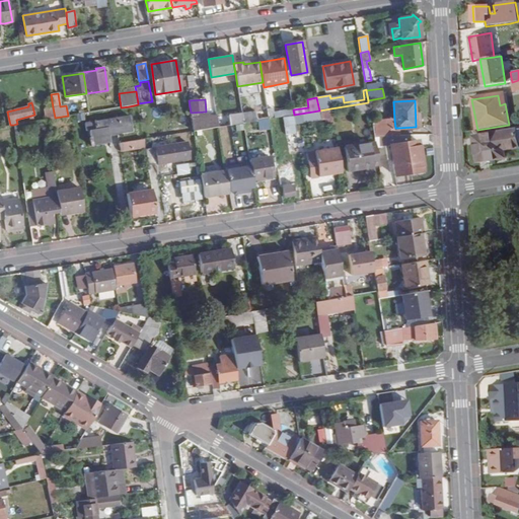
[(55,118),(53,107),(45,109),(47,120),(55,118)]
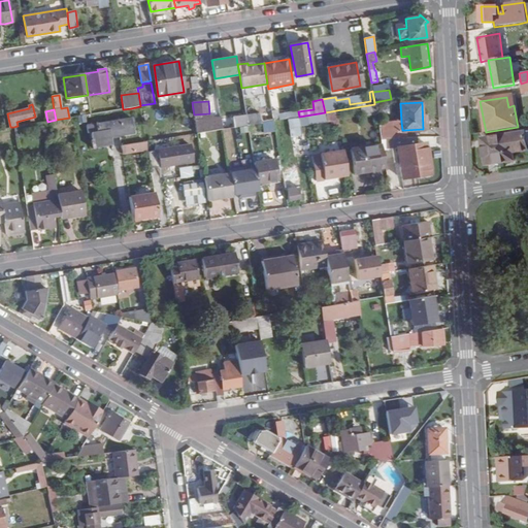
[(271,110),(245,116),(248,125),(262,123),(261,121),(272,119),(271,110)]
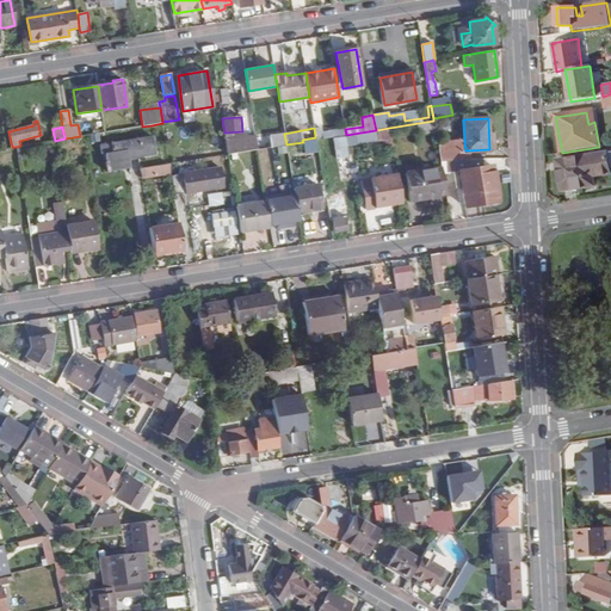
[(346,135),(345,135),(347,144),(356,143),(356,144),(378,140),(380,141),(383,140),(384,147),(393,146),(389,128),(376,130),(346,135)]
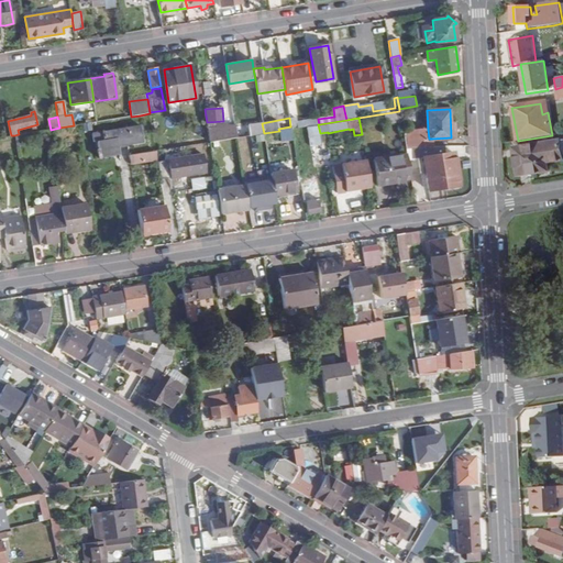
[(244,127),(246,136),(264,133),(262,123),(244,127)]
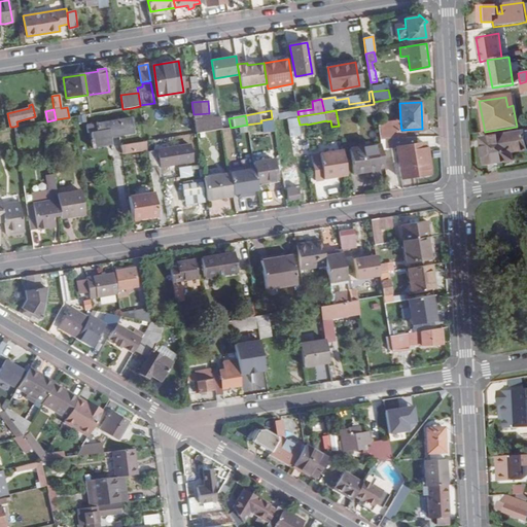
[(300,125),(297,116),(292,117),(295,137),(291,137),(294,157),(304,155),(300,125)]
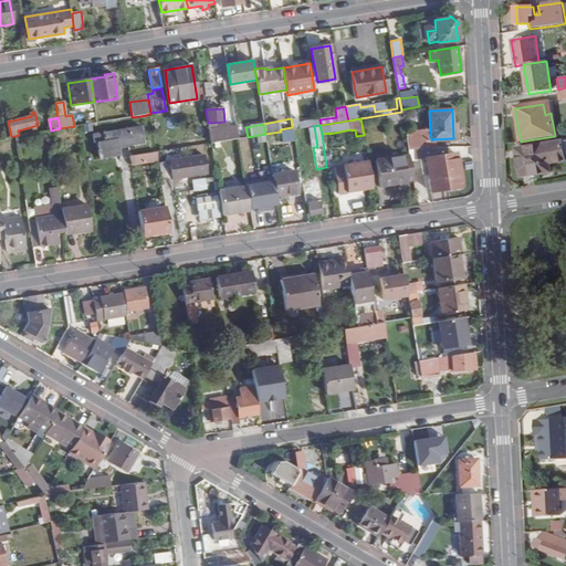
[(238,138),(236,126),(209,130),(210,143),(238,138)]
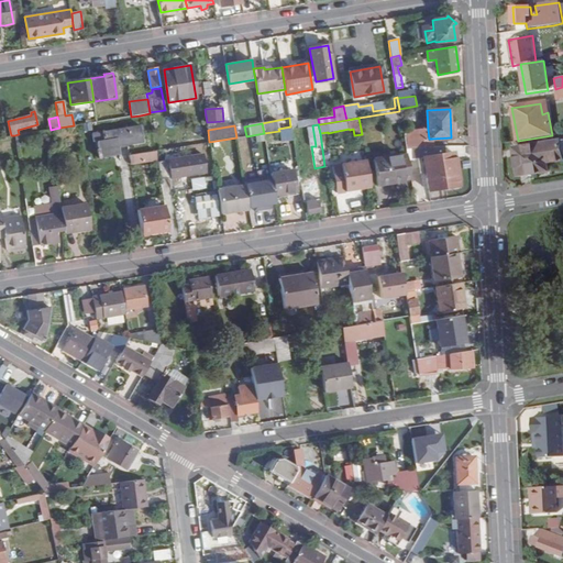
[(140,127),(94,134),(95,142),(98,141),(101,157),(119,154),(118,146),(142,142),(140,127)]
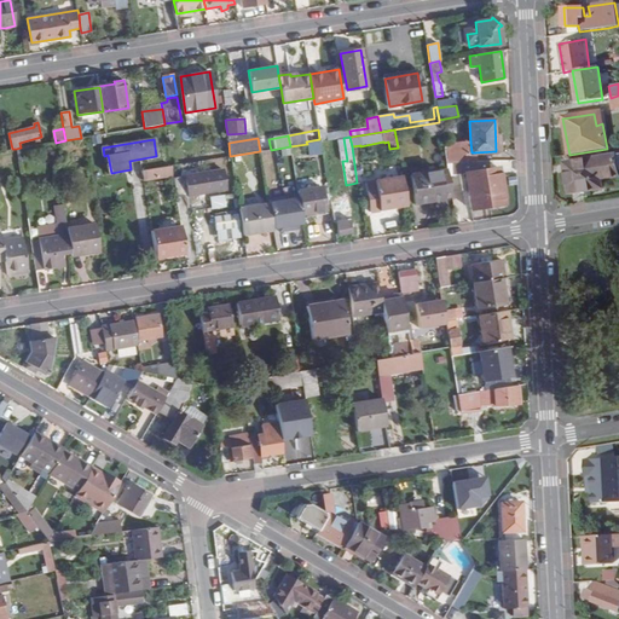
[(230,156),(229,143),(220,144),(223,157),(230,156)]
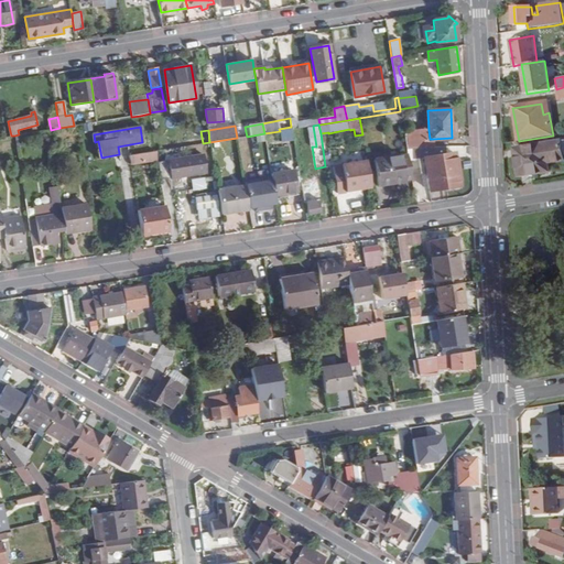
[(419,134),(404,136),(407,150),(433,148),(433,139),(430,139),(429,130),(419,130),(419,134)]
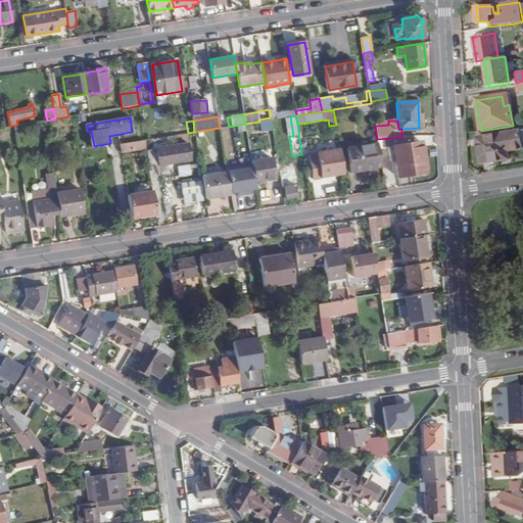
[(247,139),(245,128),(228,131),(230,141),(231,140),(232,145),(245,143),(245,139),(247,139)]
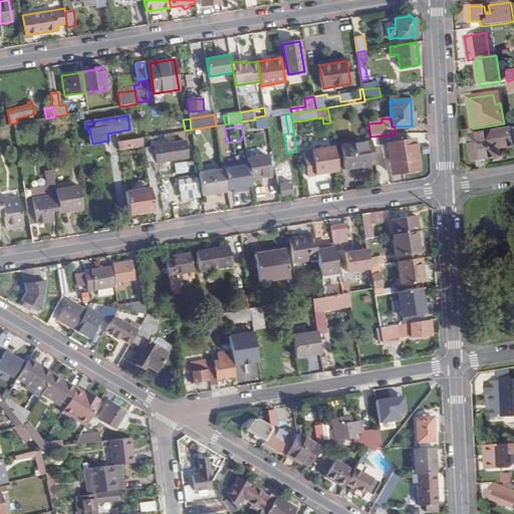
[(513,127),(469,136),(473,161),(501,155),(499,145),(513,141),(513,127)]
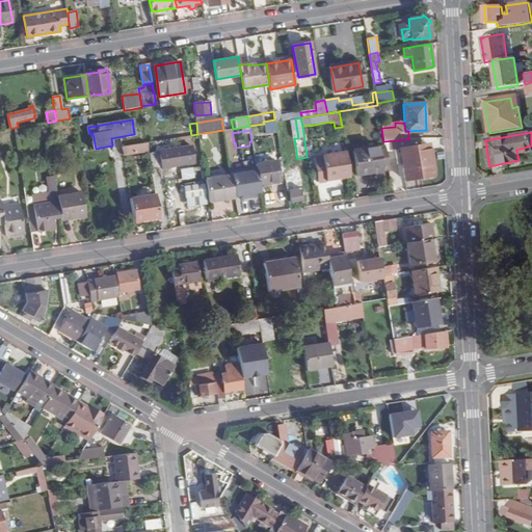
[(423,144),(422,138),(421,138),(408,139),(383,141),(384,147),(386,152),(395,150),(397,164),(402,163),(405,180),(434,175),(429,144),(423,144)]
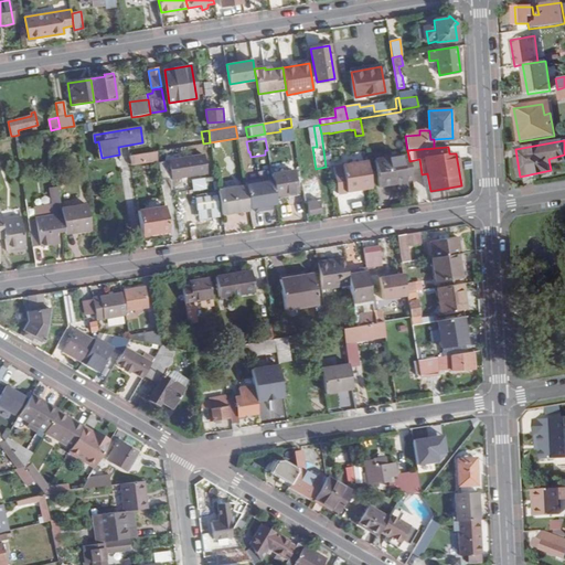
[(164,150),(157,151),(158,160),(158,162),(166,161),(164,150)]
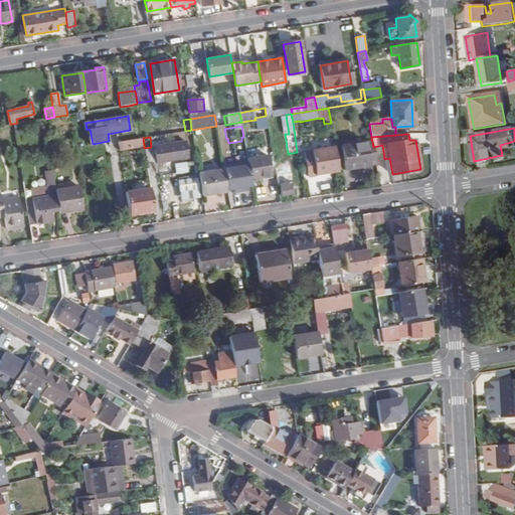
[(118,142),(119,150),(144,146),(143,138),(118,142)]
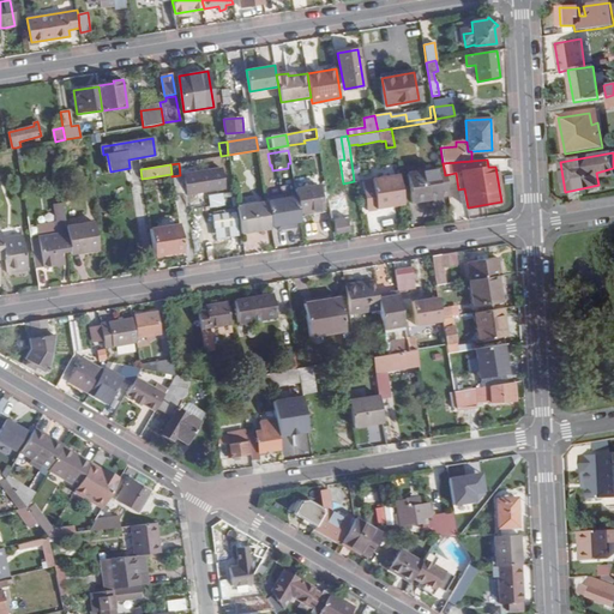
[(180,175),(172,176),(175,196),(226,187),(222,168),(180,175)]
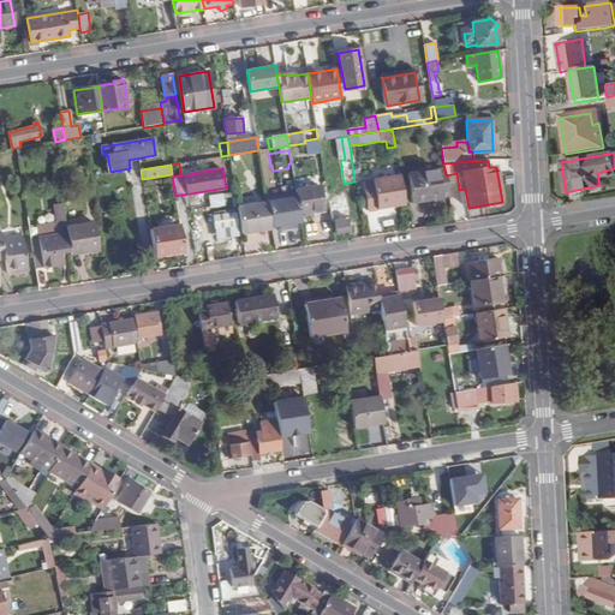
[(437,169),(407,174),(413,201),(442,196),(442,195),(449,192),(446,175),(445,169),(437,171),(437,169)]
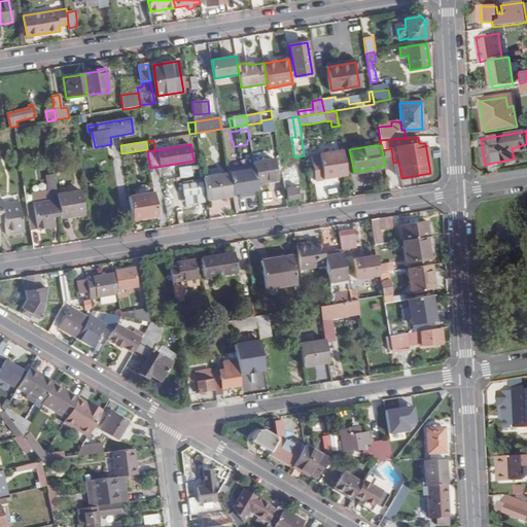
[(320,164),(313,165),(316,182),(324,180),(323,177),(347,172),(344,154),(319,159),(320,164)]
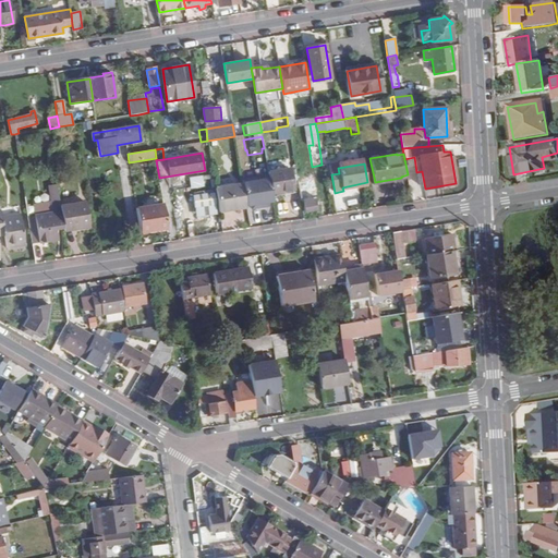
[(290,169),(268,172),(268,176),(271,193),(294,189),(290,169)]
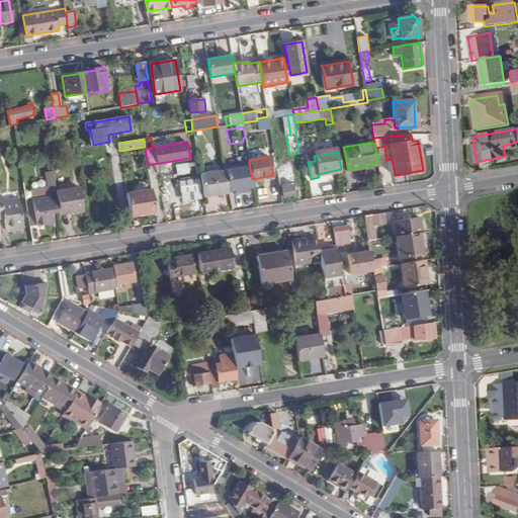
[(252,179),(249,163),(225,167),(226,171),(229,192),(229,194),(234,194),(234,197),(250,194),(249,191),(254,190),(252,179)]
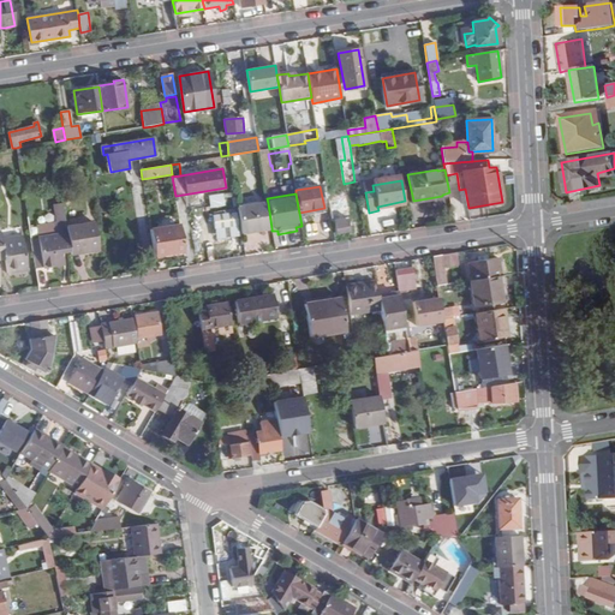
[(346,197),(328,199),(332,220),(334,219),(335,233),(348,231),(346,212),(348,212),(346,197)]
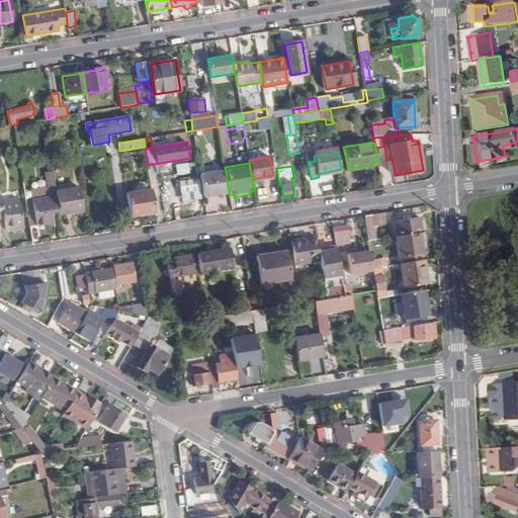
[(48,188),(55,187),(53,171),(46,172),(48,188)]
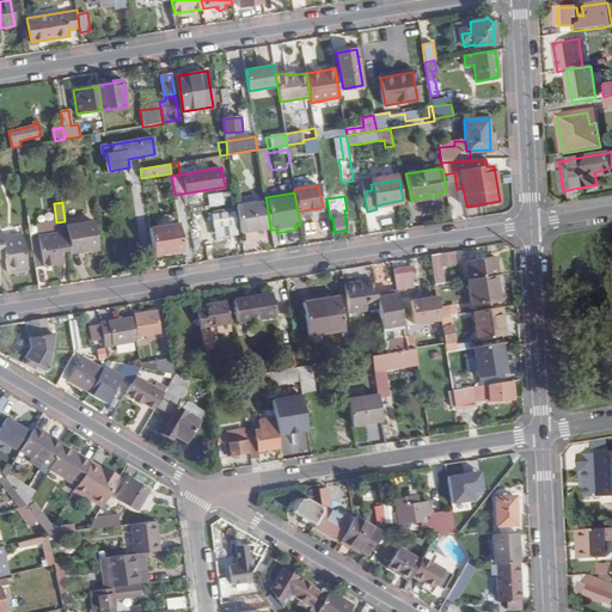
[(267,202),(236,207),(240,232),(270,227),(267,202)]
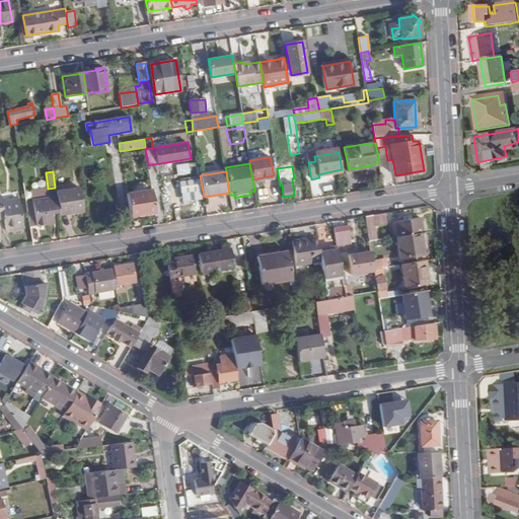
[(196,178),(177,183),(182,203),(202,198),(200,189),(199,189),(196,178)]
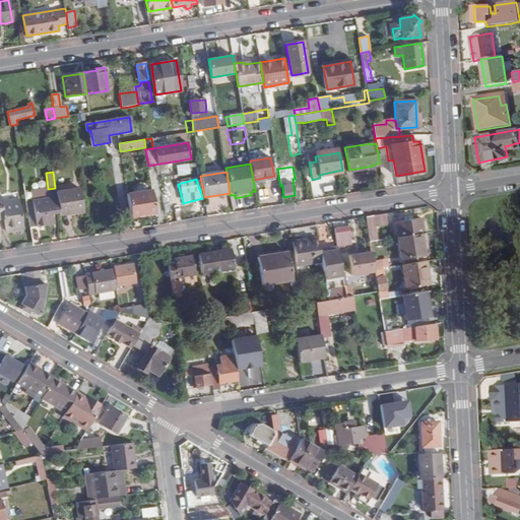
[(47,189),(47,188),(30,190),(33,201),(48,198),(47,189)]
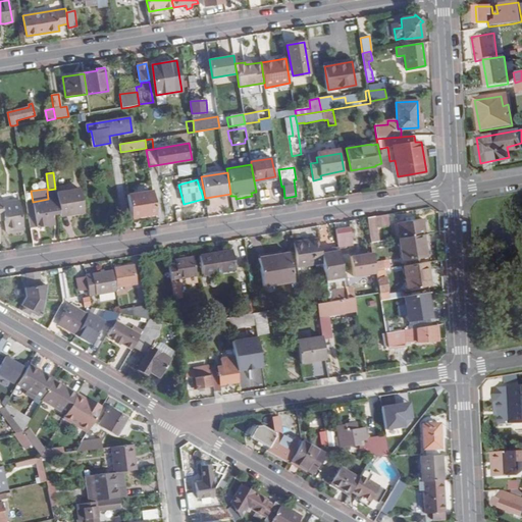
[(56,193),(55,189),(48,190),(47,190),(48,199),(33,202),(37,227),(54,224),(52,215),(59,214),(56,193)]
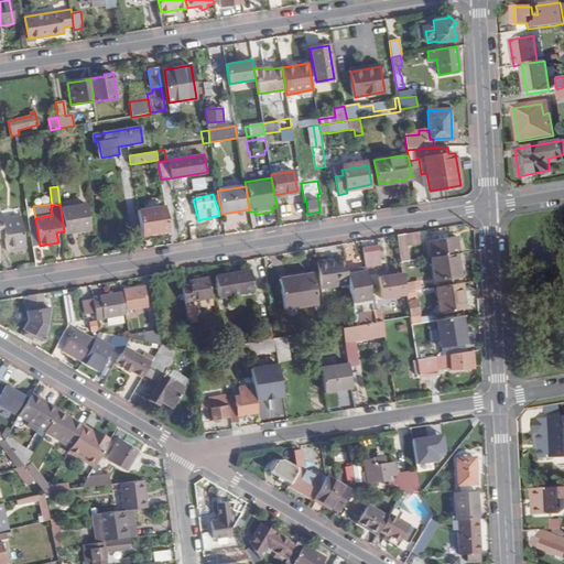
[(87,204),(61,208),(64,231),(64,234),(90,229),(87,204)]
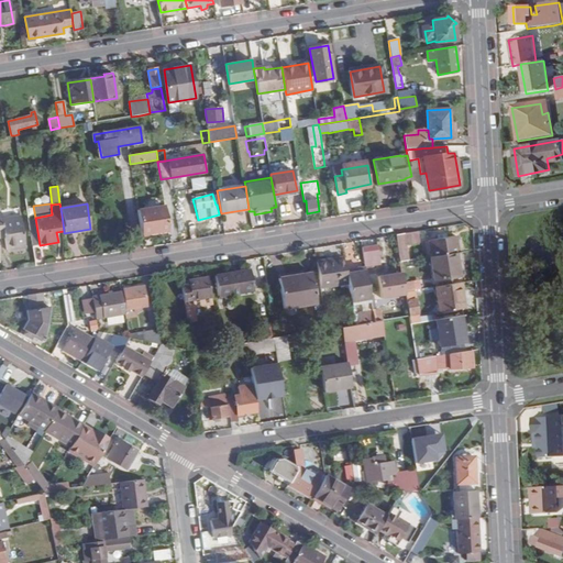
[(165,206),(138,210),(142,235),(168,230),(165,206)]
